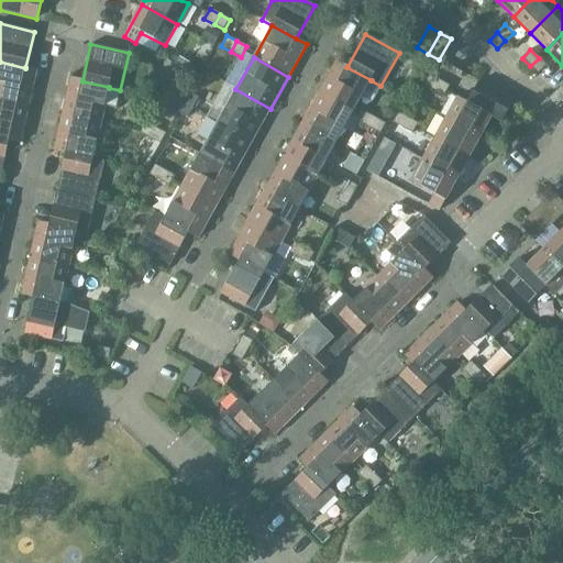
[(539,58),(530,66),(538,74),(547,66),(539,58)]
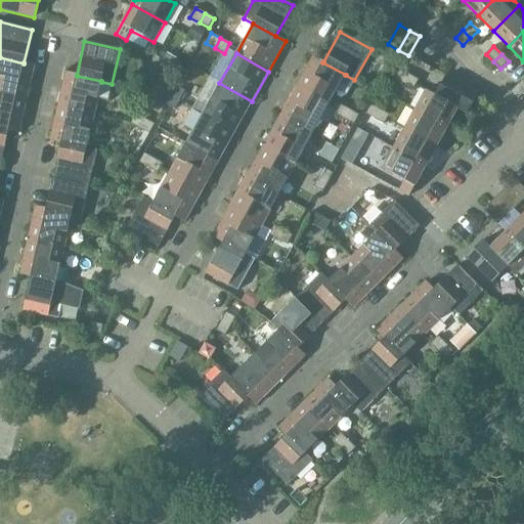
[(314,56),(297,87),(329,104),(345,75),(346,75),(322,62),(323,61),(314,56)]
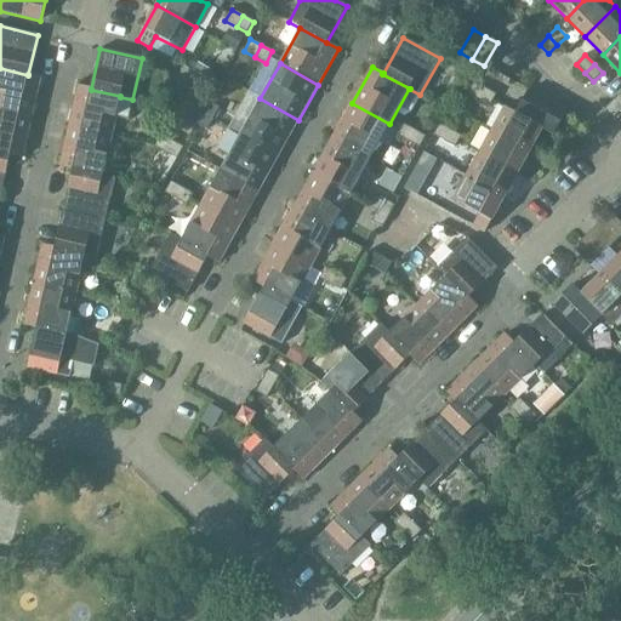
[(0,110),(32,118),(40,78),(28,74),(28,75),(0,68),(0,110)]
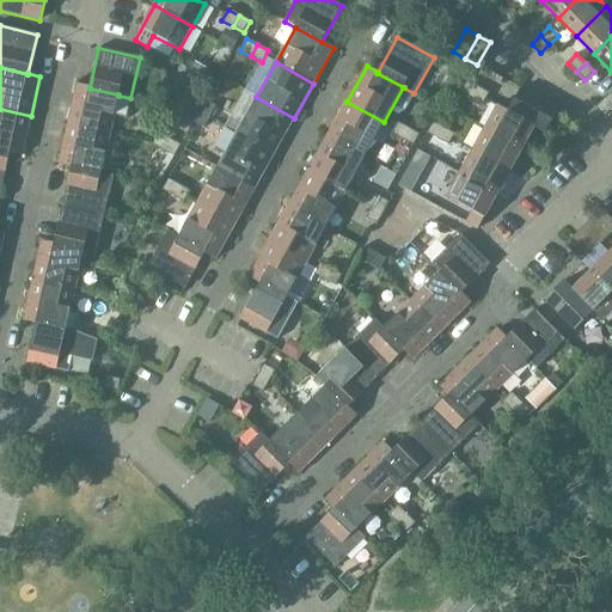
[(461,93),(472,99),(478,87),(467,81),(461,93)]
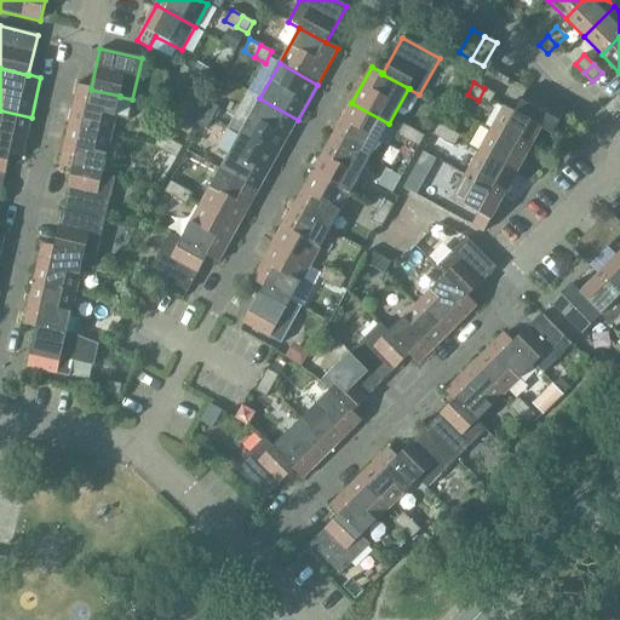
[(79,86),(69,126),(112,136),(120,97),(120,96),(91,90),(91,89),(79,86)]
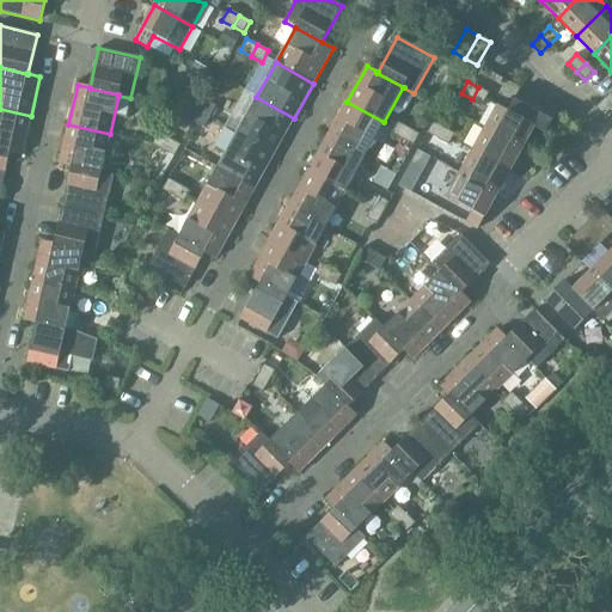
[(478,87),(472,99),(483,105),(489,93),(478,87)]
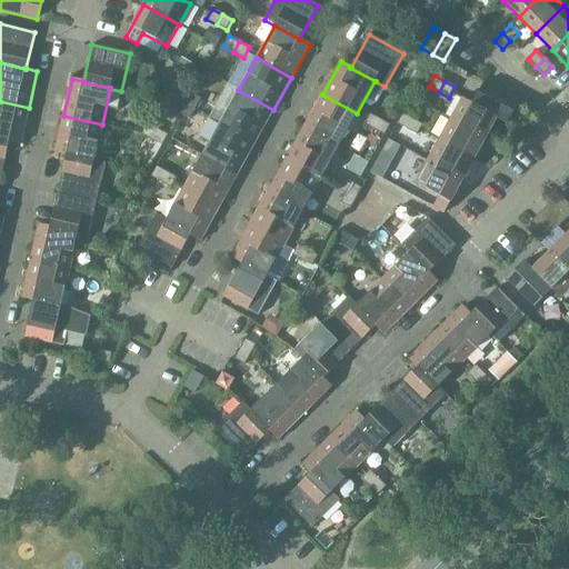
[(485,83),(472,103),(472,105),(497,118),(497,119),(507,125),(519,102),(485,83)]
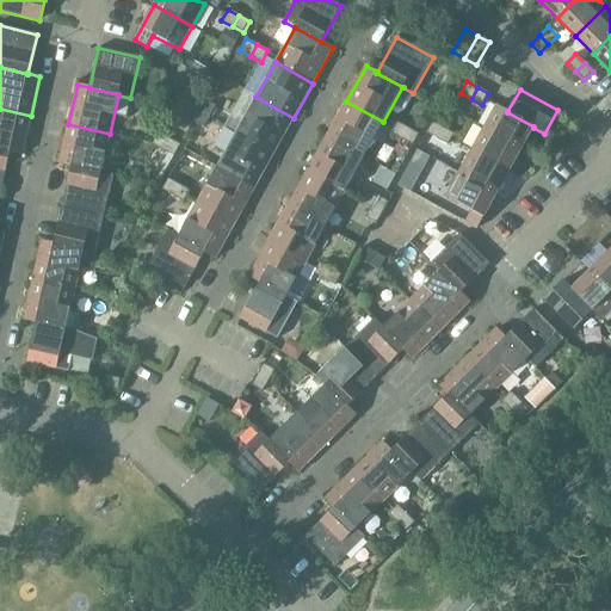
[(255,97),(236,133),(275,153),(294,118),(255,97)]
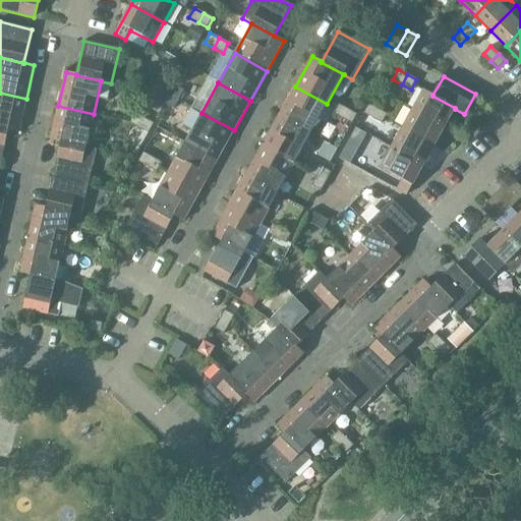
[(520,93),(520,91),(515,84),(507,93),(515,100),(520,93)]
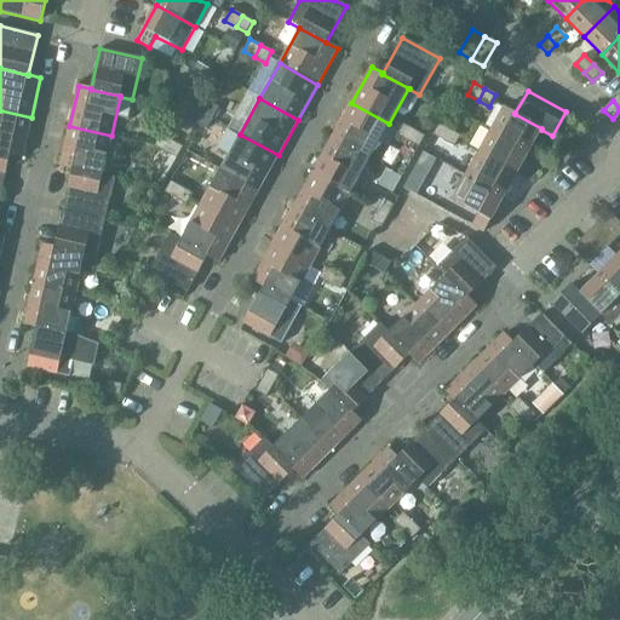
[(201,113),(212,119),(219,108),(207,102),(201,113)]
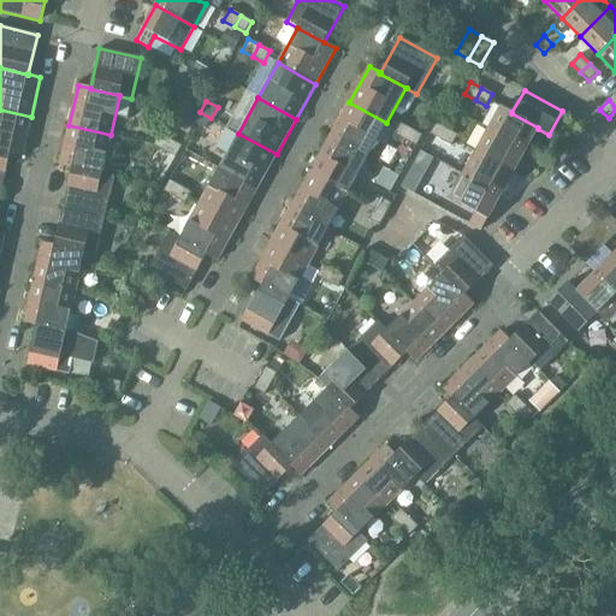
[(330,137),(367,159),(386,123),(349,102),(330,137)]
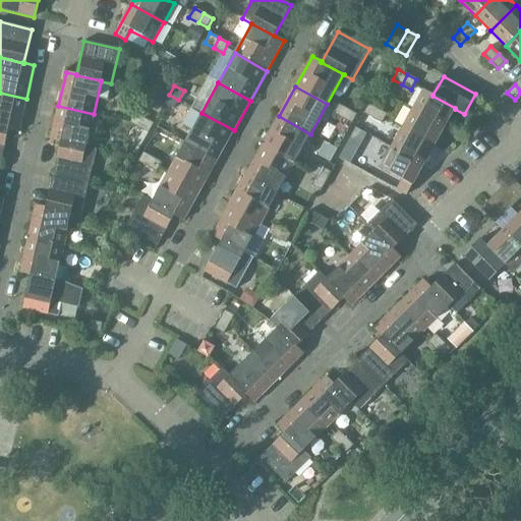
[(445,127),(455,109),(455,108),(432,96),(432,95),(423,90),(412,110),(445,127)]
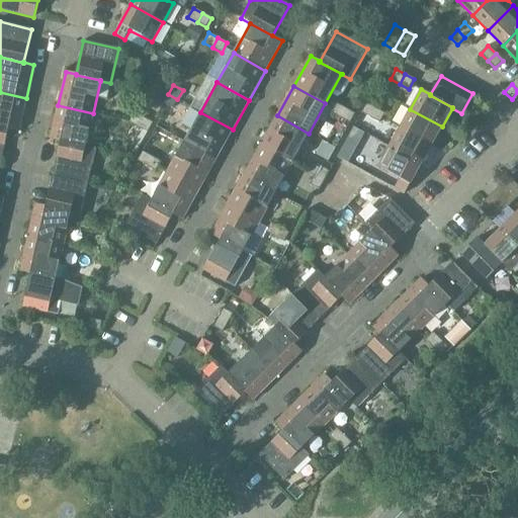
[(0,92),(0,126),(8,130),(18,133),(26,98),(0,92)]
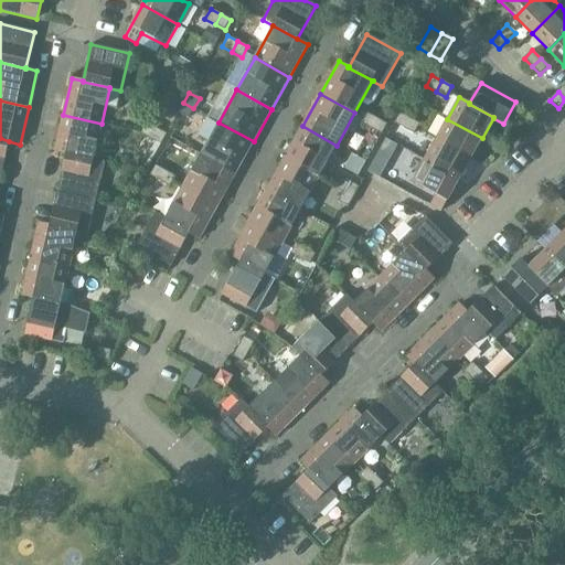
[(193,108),(183,103),(178,113),(188,118),(193,108)]
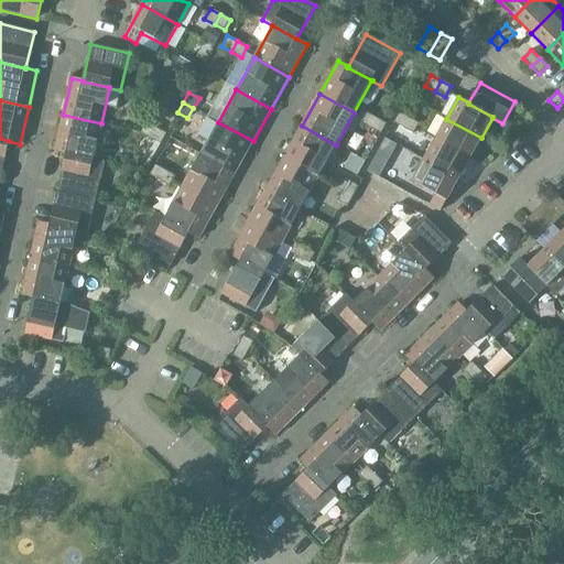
[(361,123),(371,129),(377,119),(367,114),(361,123)]
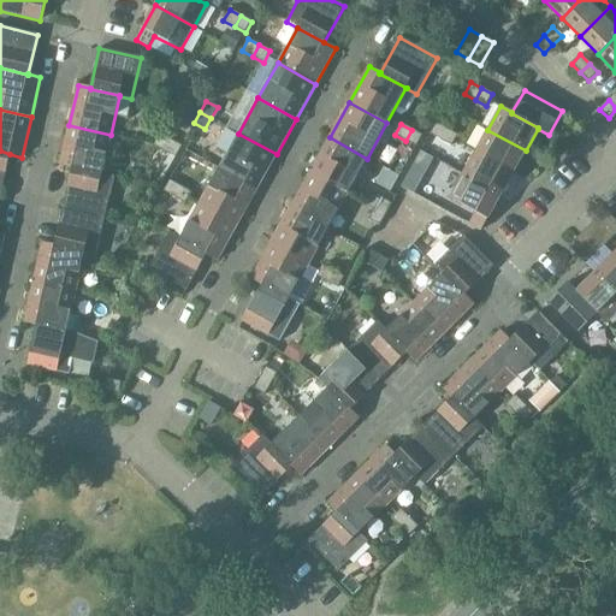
[(430,135),(440,141),(446,130),(436,124),(430,135)]
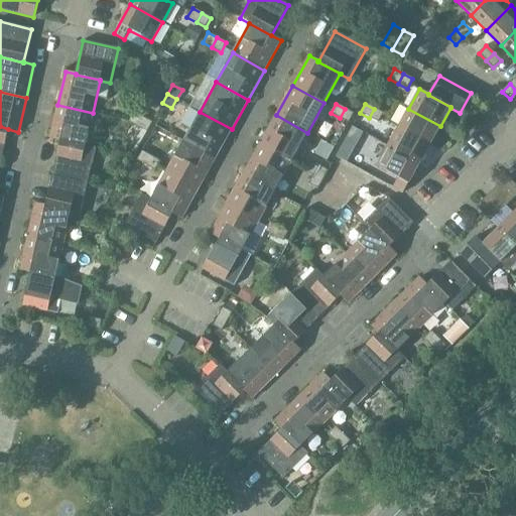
[(49,139),(60,141),(60,140),(86,146),(86,145),(93,113),(57,105),(49,139)]
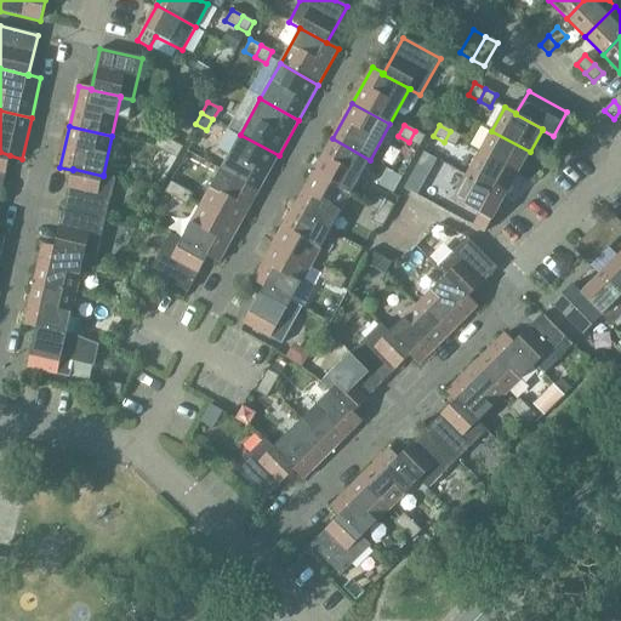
[(415,131),(409,142),(420,148),(426,137),(415,131)]
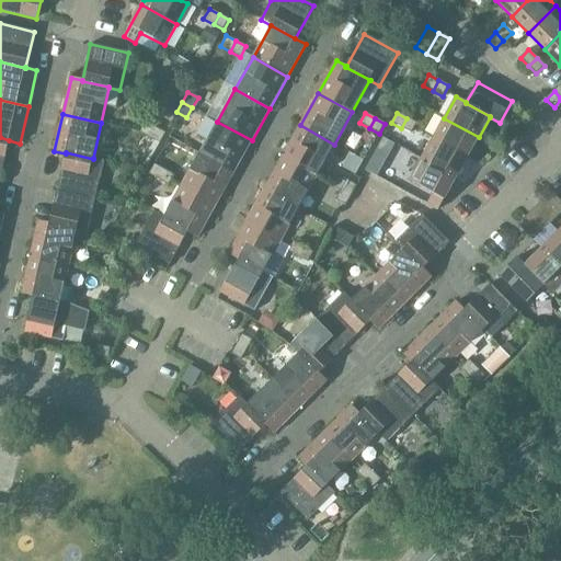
[(407,118),(401,128),(411,134),(416,124),(407,118)]
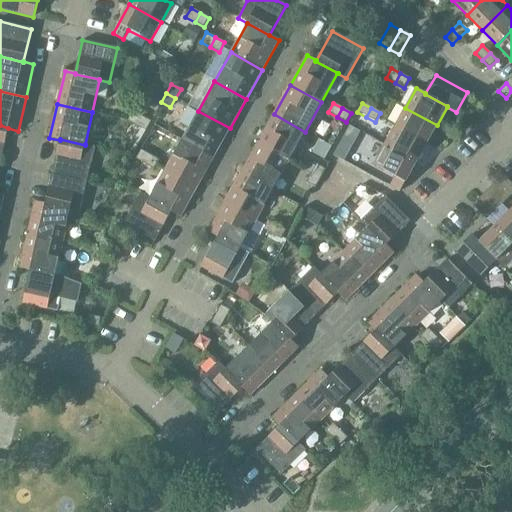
[(405,108),(395,127),(426,144),(437,125),(405,108)]
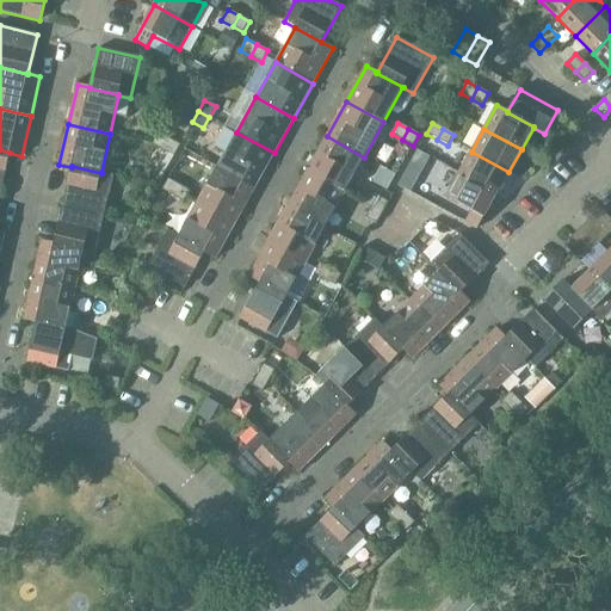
[(236,133),(217,167),(254,189),(275,153),(236,133)]
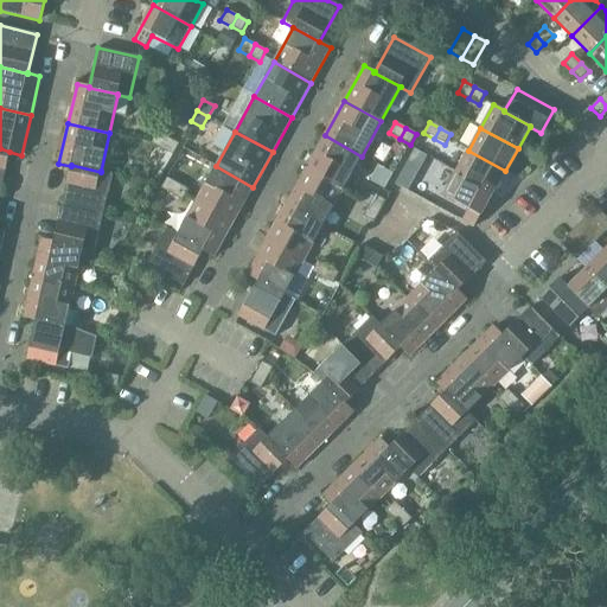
[(152,144),(163,149),(168,139),(158,133),(152,144)]
